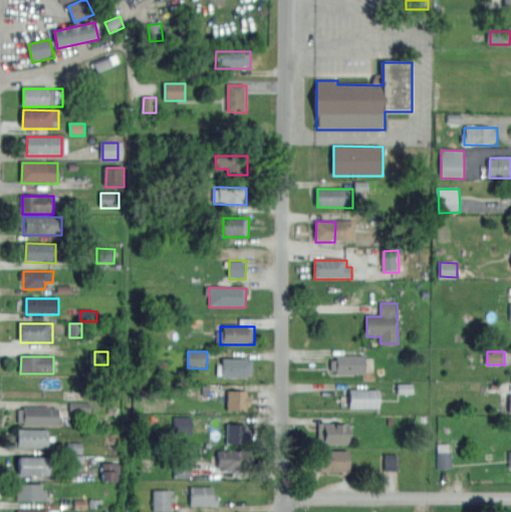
[(366,375),(366,356),(337,356),(337,374),(366,375)]
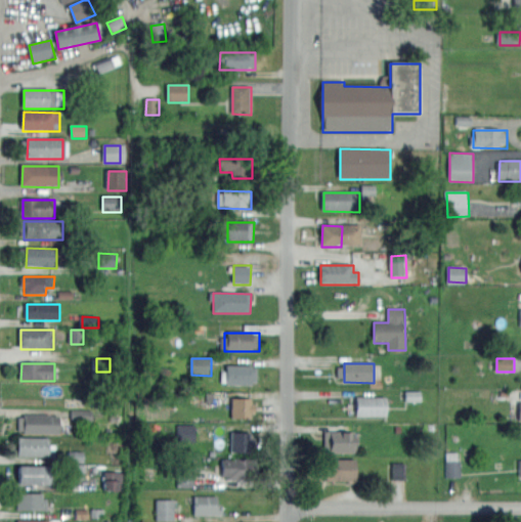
[(253,387),(254,366),(228,366),(227,386),(253,387)]
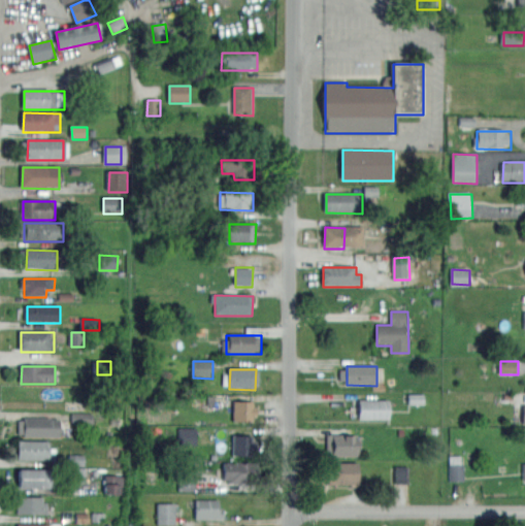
[(425,396),(409,395),(409,405),(425,405),(425,396)]
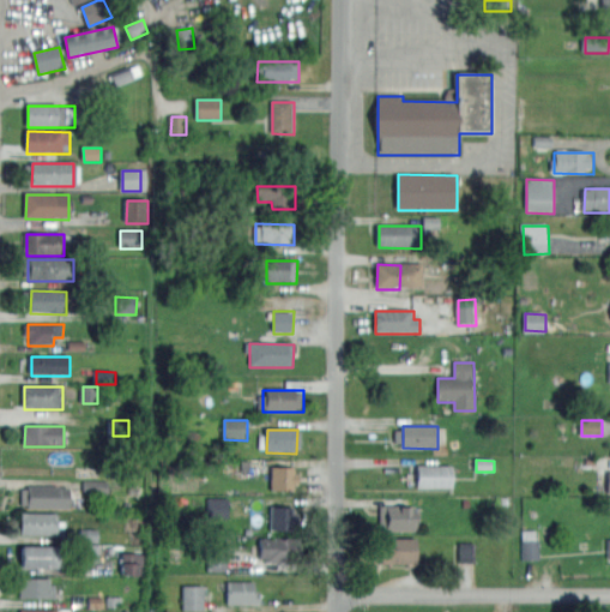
[(454,489),(454,467),(418,467),(418,490),(454,489)]
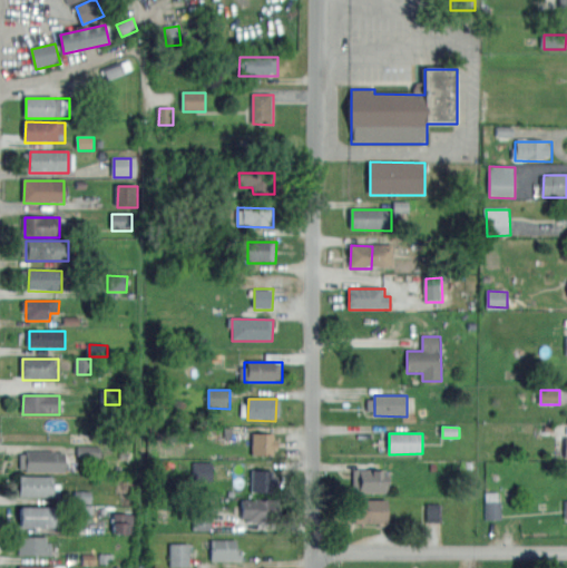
[(254,456),(277,457),(277,434),(254,434),(254,456)]
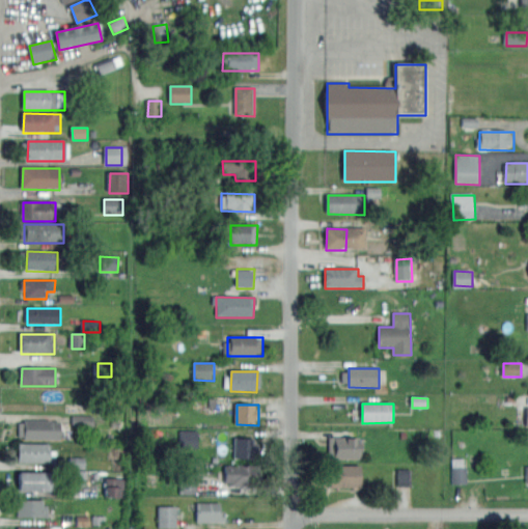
[(95,427),(95,417),(74,417),(75,427),(95,427)]
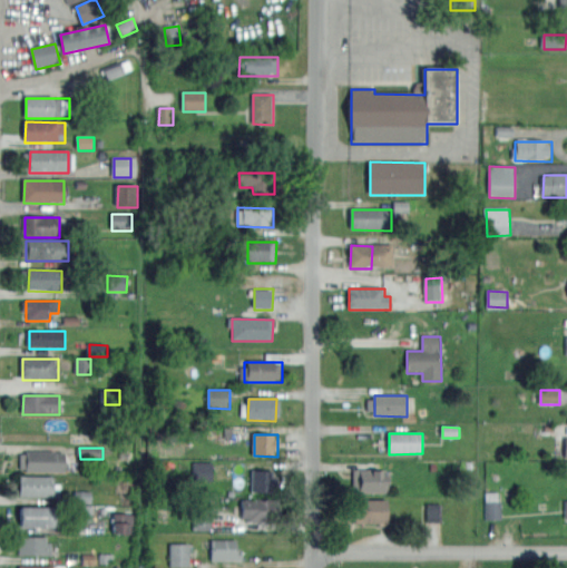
[(66,472),(66,452),(21,452),(21,472),(66,472)]
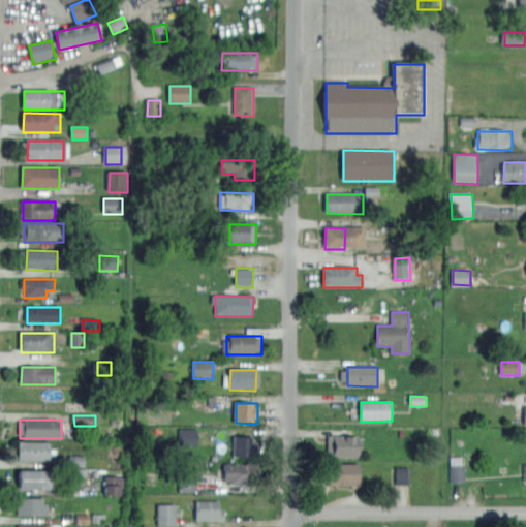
[(198,430),(180,430),(181,447),(198,447),(198,430)]
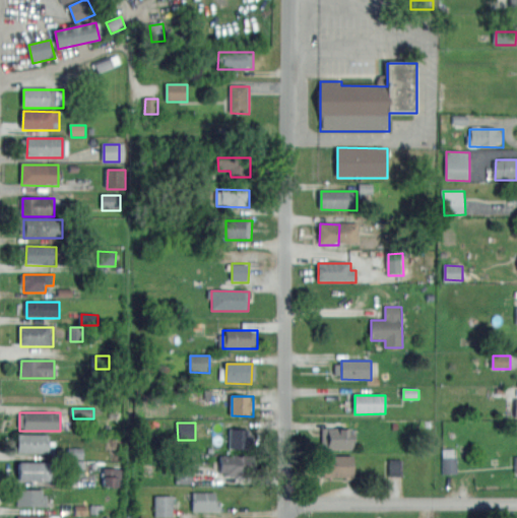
[(353,451),(353,430),(323,430),(323,450),(353,451)]
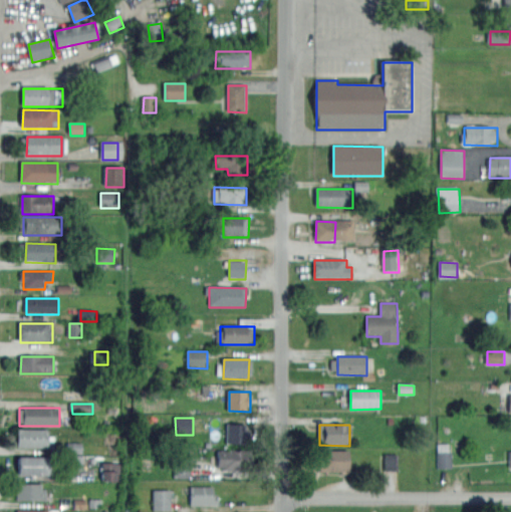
[(246,445),(247,426),(229,426),(229,445),(246,445)]
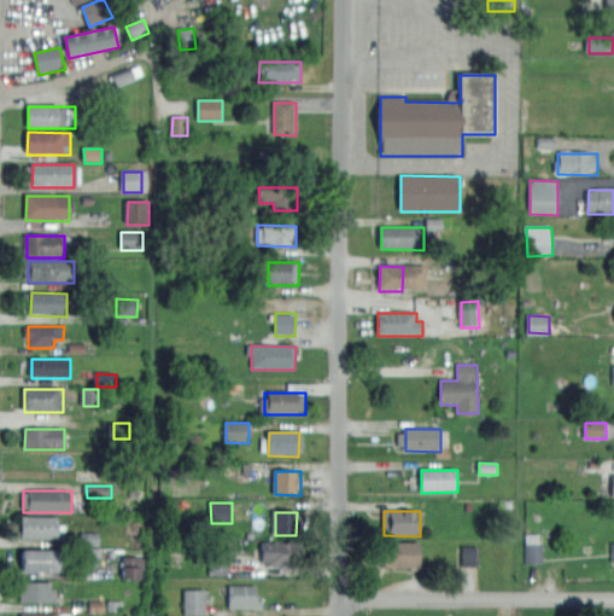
[(23,540),(66,540),(66,526),(59,526),(59,518),(23,518),(23,540)]
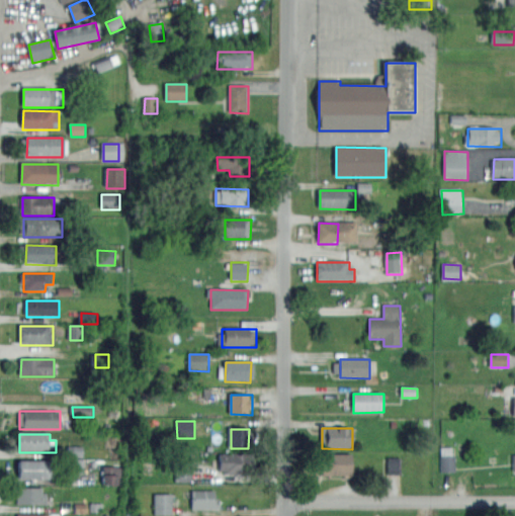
[(84,458),(84,447),(69,447),(69,458),(84,458)]
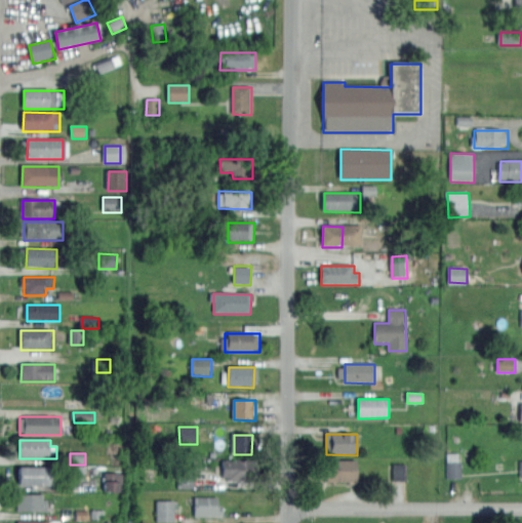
[(449,480),(463,480),(462,454),(448,455),(449,480)]
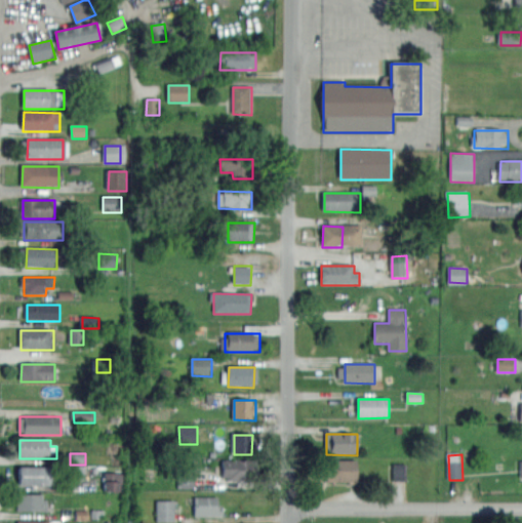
[(245,459),(224,460),(225,481),(245,481),(245,459)]
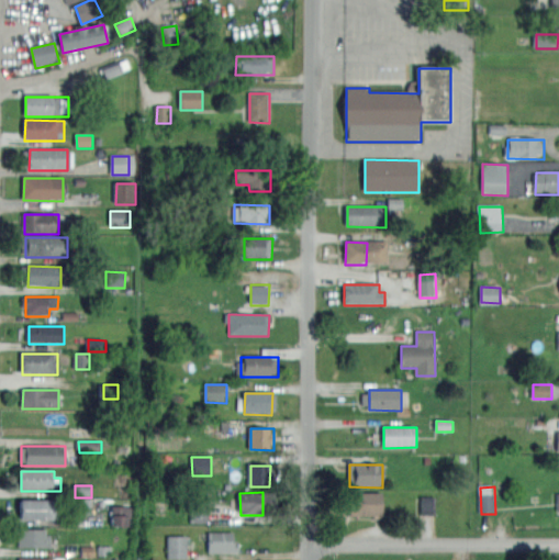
[(383,517),(382,493),(346,494),(347,517),(383,517)]
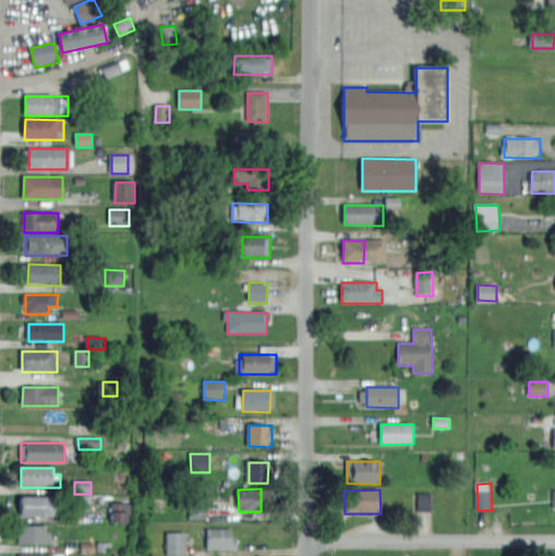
[(420,512),(434,512),(434,494),(420,494),(420,512)]
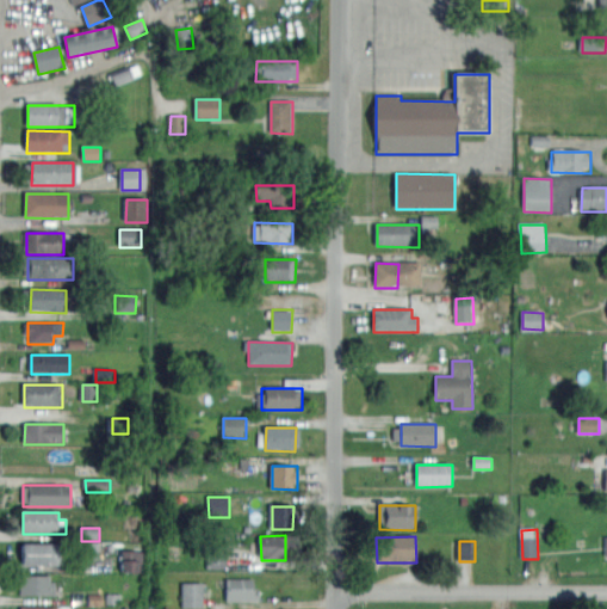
[(86,559),(99,560),(100,543),(86,543),(86,559)]
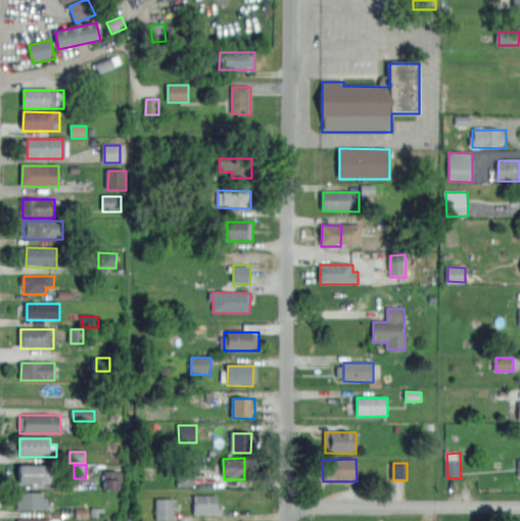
[(52,466),(19,466),(19,484),(51,485),(52,466)]
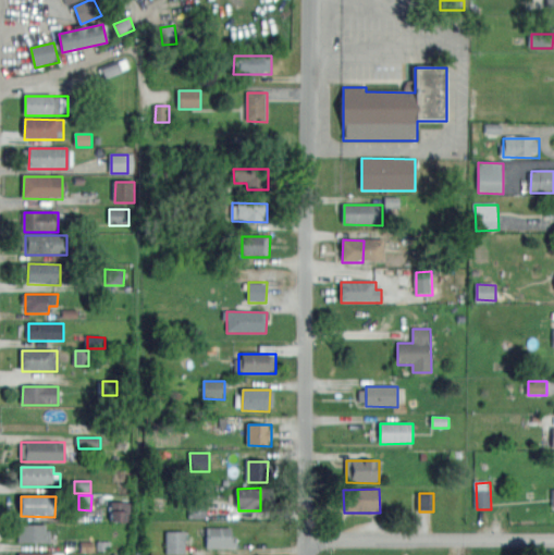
[(113,522),(131,523),(132,504),(113,503),(113,522)]
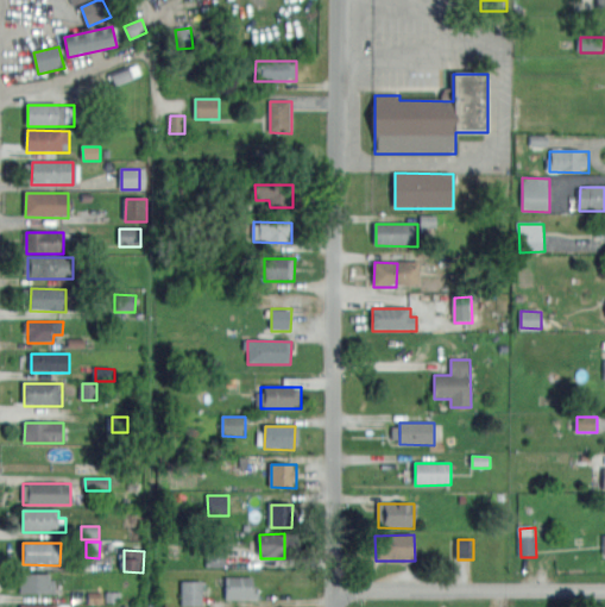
[(210,568),(227,568),(227,550),(210,550),(210,568)]
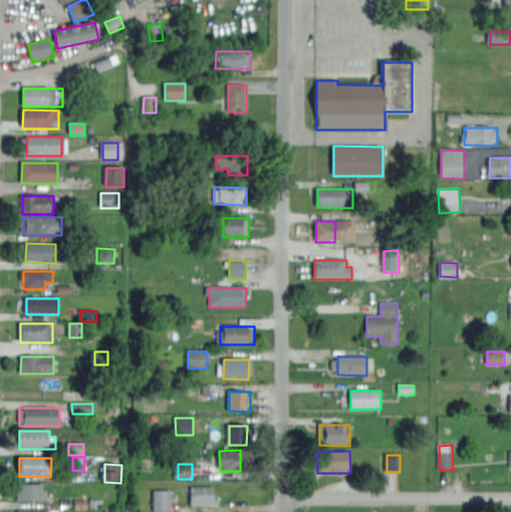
[(18,501),(45,502),(46,485),(18,485),(18,501)]
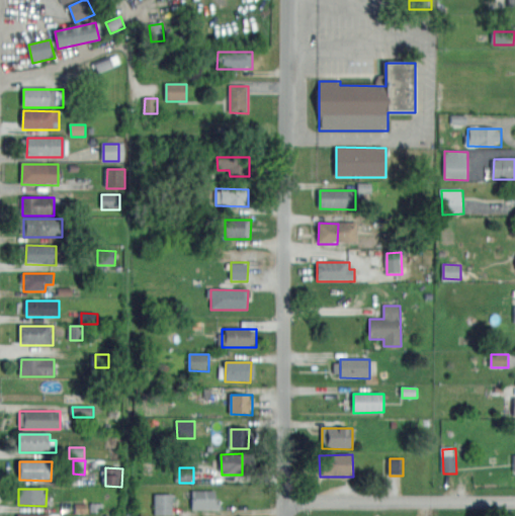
[(219,510),(219,492),(193,492),(193,510),(219,510)]
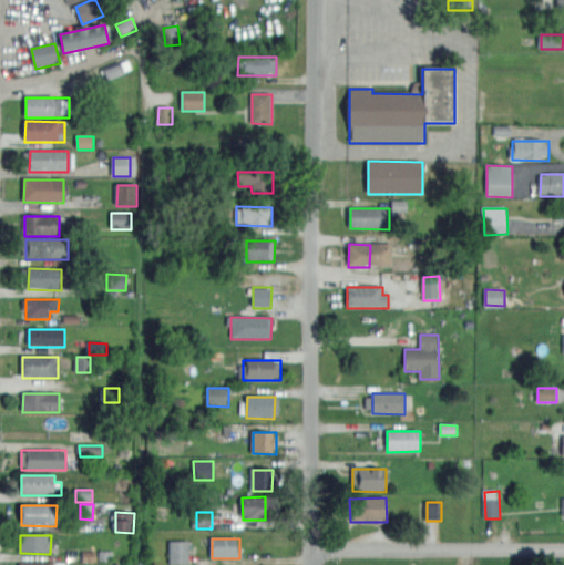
[(190,542),(171,542),(171,564),(190,564),(190,542)]
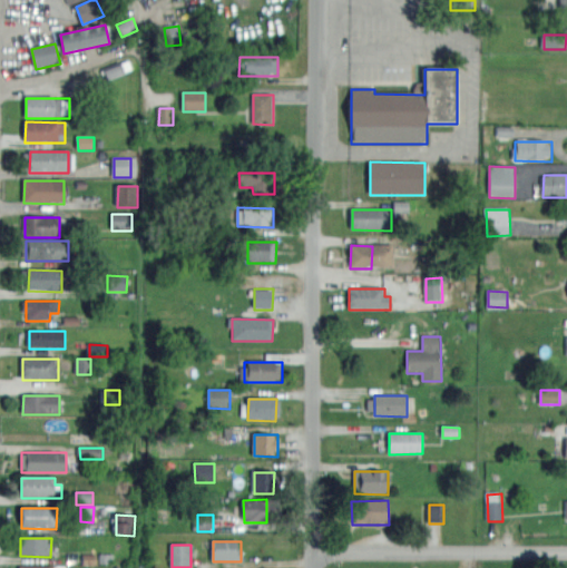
[(84,556),(85,567),(99,567),(99,556),(84,556)]
